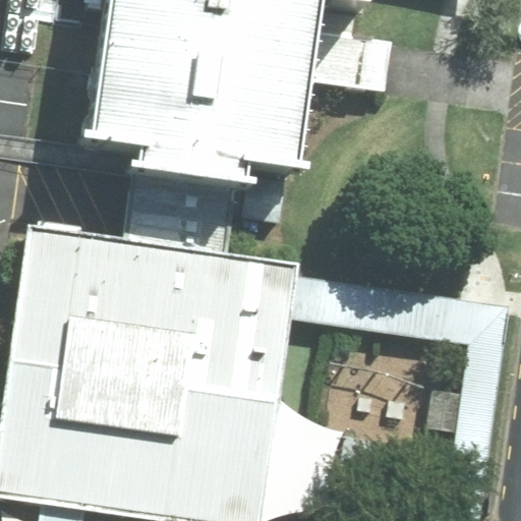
[(112,0),(95,132),(87,131),(85,136),(141,143),(139,160),(132,159),(130,168),(237,182),(257,185),(258,176),(251,175),(253,164),(311,172),(313,159),(304,158),(314,82),(322,32),(326,0),(112,0)]
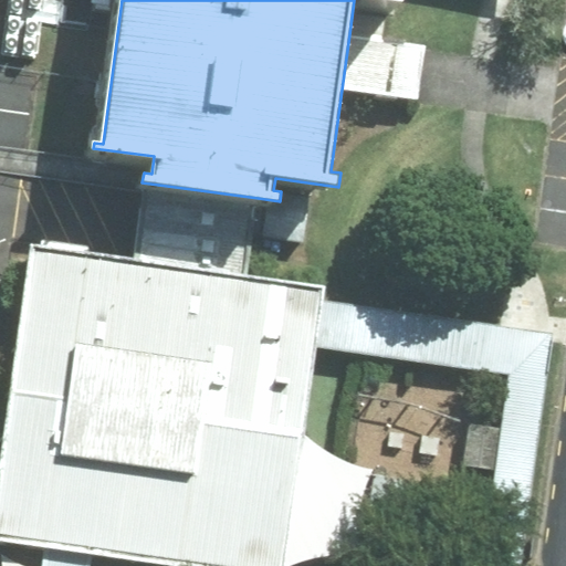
[(349,34),(342,90),(418,101),(426,45),(349,34)]
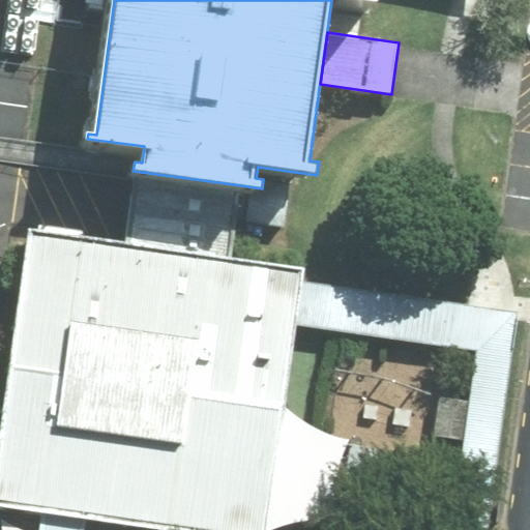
[(124,240),(27,227),(0,424),(0,506),(41,512),(38,529),(86,529),(88,520),(164,529),(266,529),(284,406),(296,324),(301,282),(303,268),(231,258),(241,185),(133,171),(124,240)]
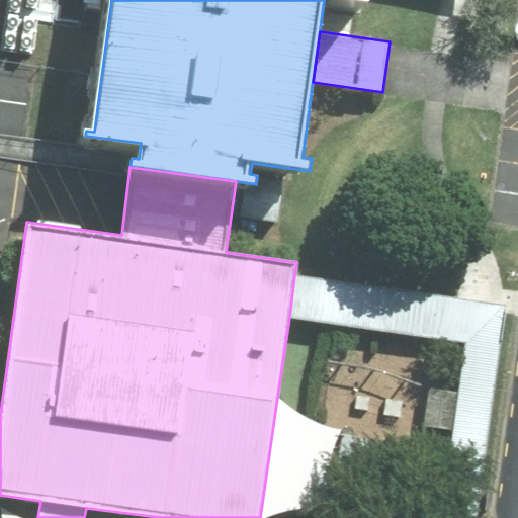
[(476,517),(505,304),(294,275),(289,317),(464,341),(440,517),(476,517)]
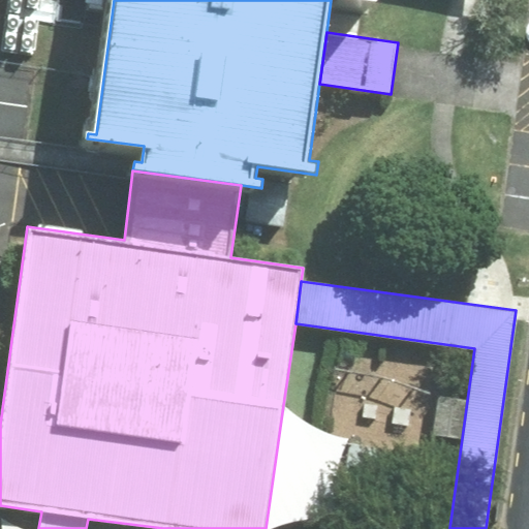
[(299,417),(283,405),(266,528),(272,528),(275,528),(288,523),(304,521),(319,521),(337,524),(333,509),(336,477),(341,459),(348,438),(324,432),(299,417)]
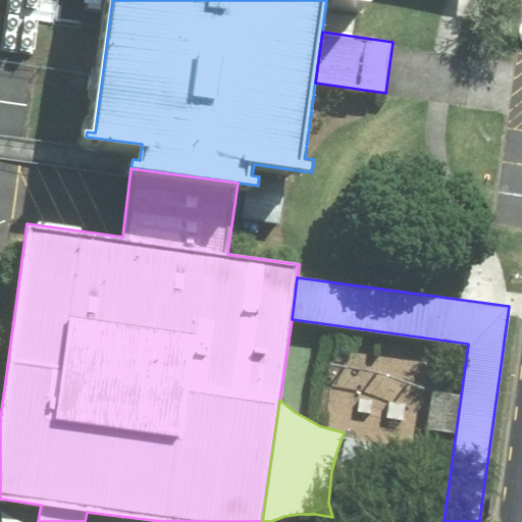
[(23,521),(2,511),(1,521),(23,521)]
